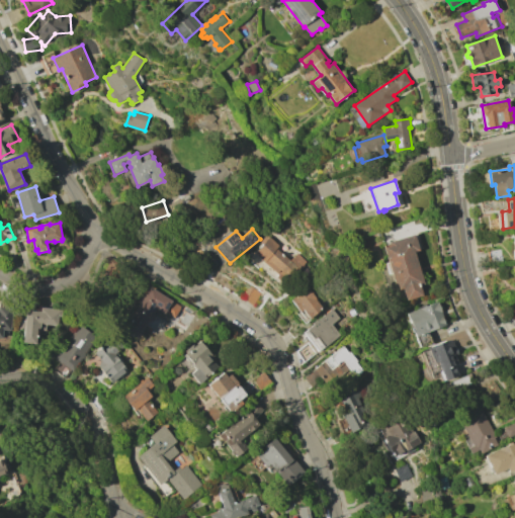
[(264,243),(261,241),(267,234),(279,245),(277,248),(291,260),(298,252),(309,262),(301,270),(297,268),(283,283),(277,277),(279,275),(255,253),(264,243)]
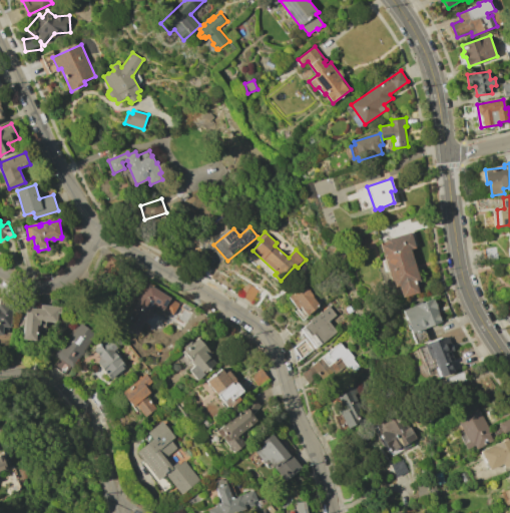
[(388,242),(387,239),(412,231),(417,247),(412,248),(422,281),(417,283),(420,293),(404,298),(401,288),(395,290),(389,271),(387,272),(384,261),(386,260),(382,244),(388,242)]
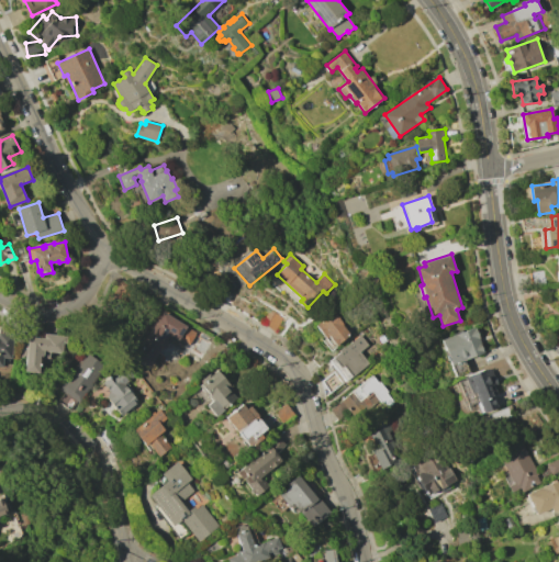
[(122,281),(138,289),(129,307),(112,300),(122,281)]
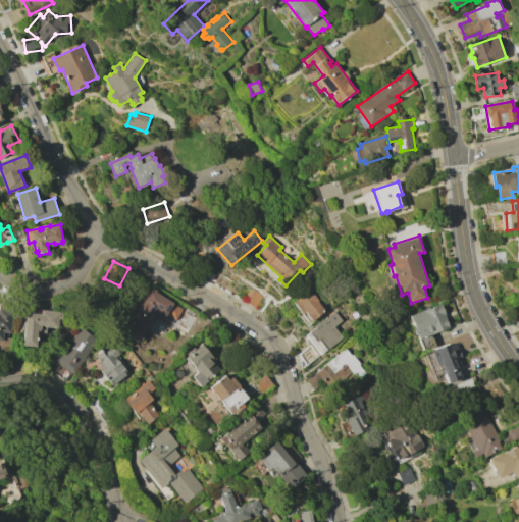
[(251,286),(264,295),(257,308),(243,300),(251,286)]
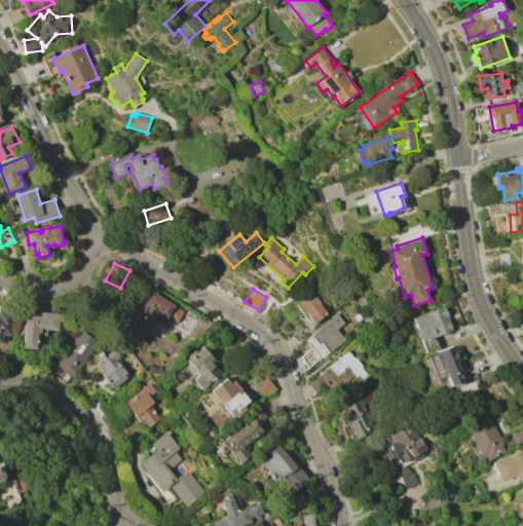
[(151,291),(176,305),(169,318),(159,313),(156,318),(157,320),(157,324),(155,326),(153,327),(151,327),(144,338),(128,329),(151,291)]
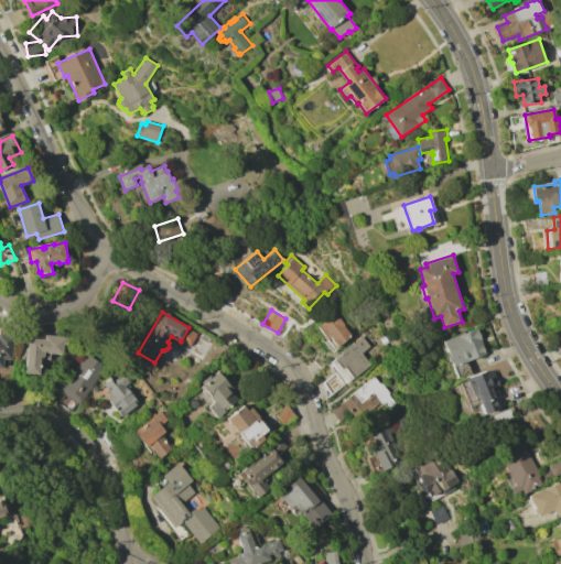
[(335,313),(352,335),(337,346),(331,336),(327,339),(317,326),(335,313)]
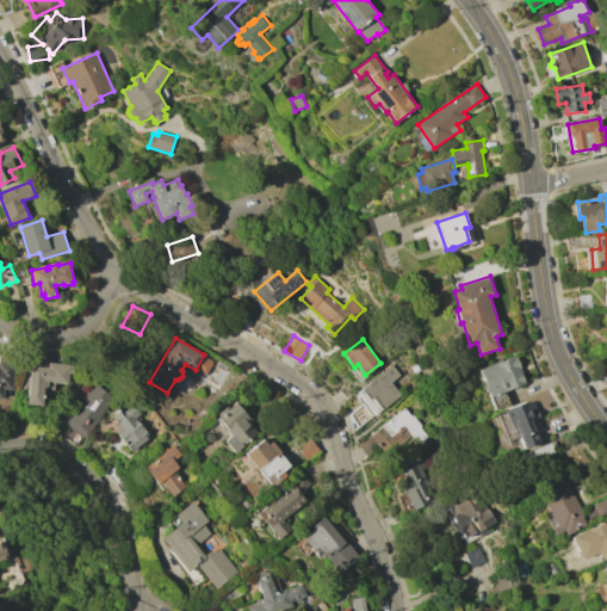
[(516,356),(527,383),(491,396),(481,369),(516,356)]
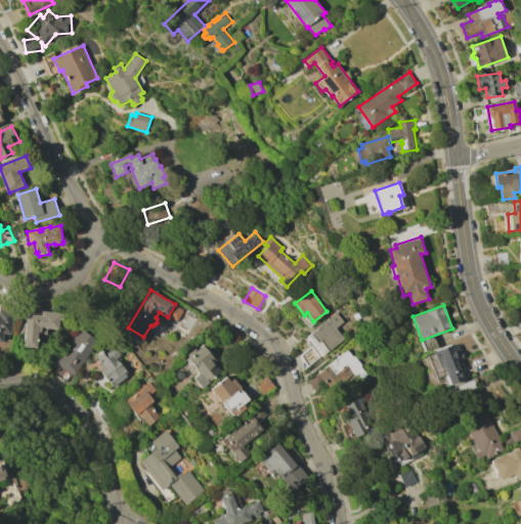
[(0,310),(13,312),(11,335),(4,334),(3,342),(0,341),(0,310)]
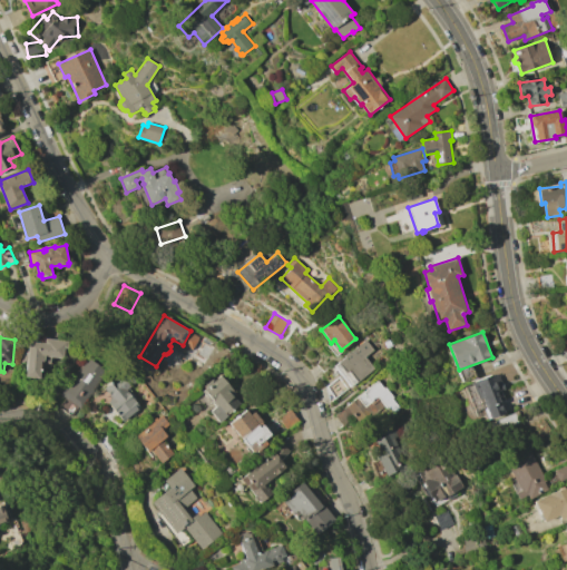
[(22,345),(29,346),(29,342),(46,343),(47,338),(69,341),(68,347),(65,347),(64,355),(61,355),(61,357),(46,356),(45,360),(41,360),(40,377),(27,376),(28,361),(25,361),(25,363),(21,362),(22,345)]
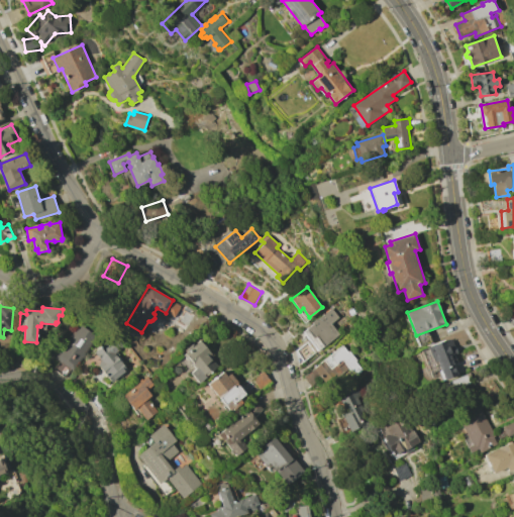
[(308,329),(307,328),(333,308),(340,317),(332,323),(340,333),(319,350),(304,332),(308,329)]
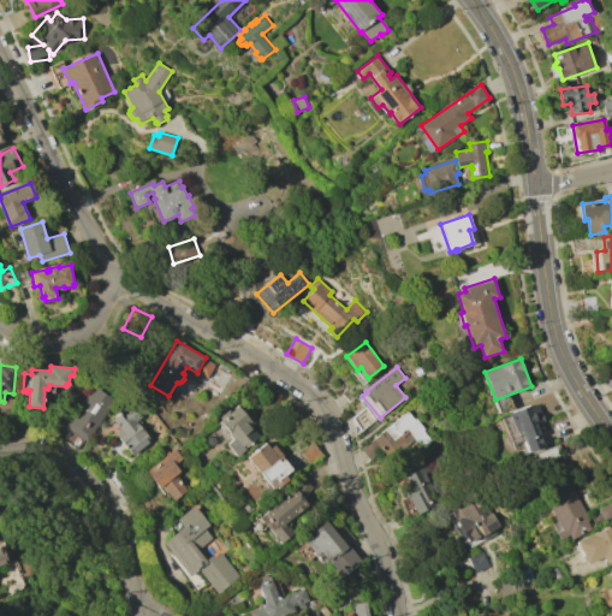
[(97,386),(117,401),(91,434),(94,436),(89,442),(67,426),(97,386)]
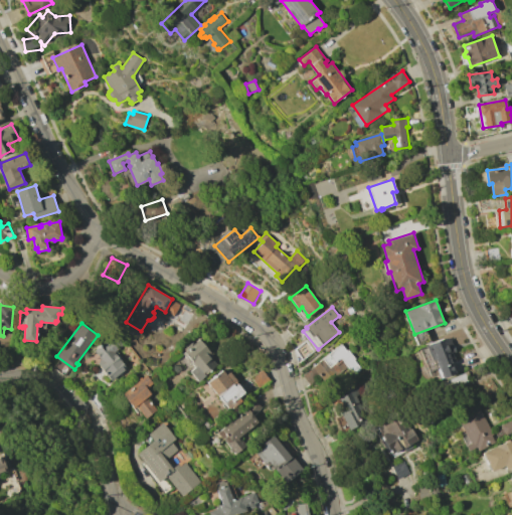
[(117,335),(125,345),(116,352),(129,370),(122,375),(121,374),(112,380),(108,374),(107,374),(105,372),(106,371),(98,361),(102,359),(96,351),(117,335)]
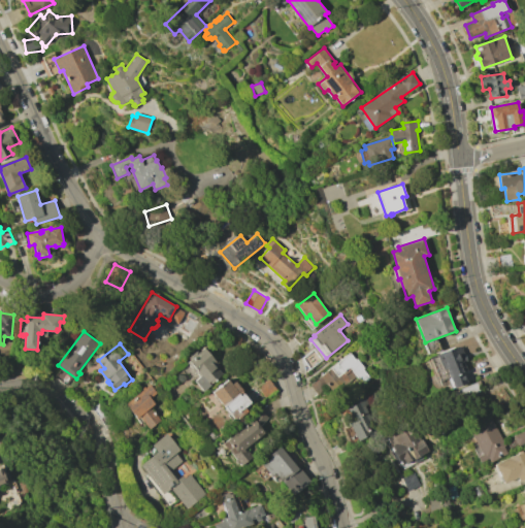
[(456,347),(462,362),(460,363),(467,382),(454,387),(447,368),(444,369),(437,354),(456,347)]
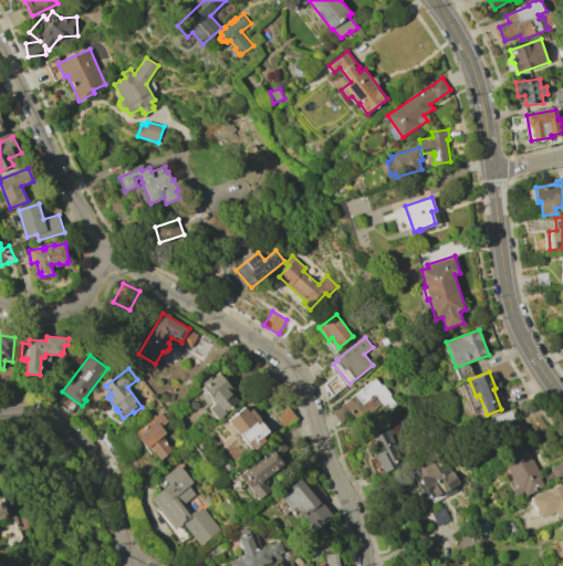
[(204,386),(202,384),(211,377),(212,378),(219,373),(231,386),(227,389),(238,402),(218,419),(209,409),(215,404),(201,388),(204,386)]
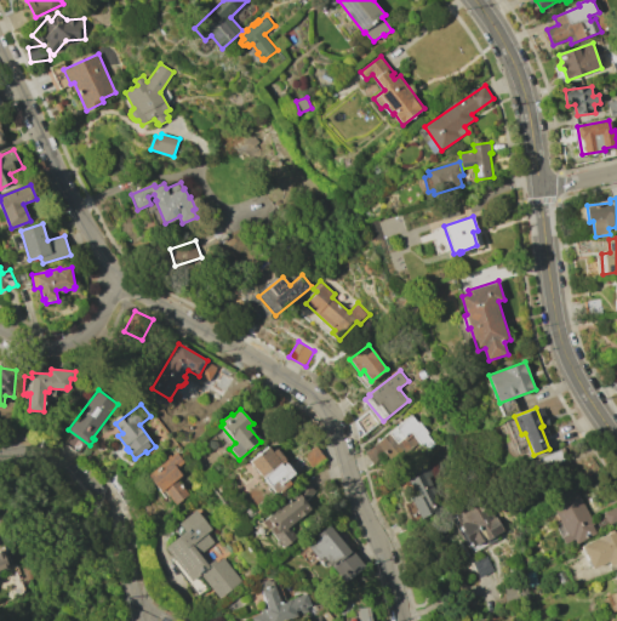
[(412,414),(420,422),(421,421),(429,432),(428,433),(436,443),(428,450),(421,442),(394,463),(387,454),(375,463),(366,451),(412,414)]
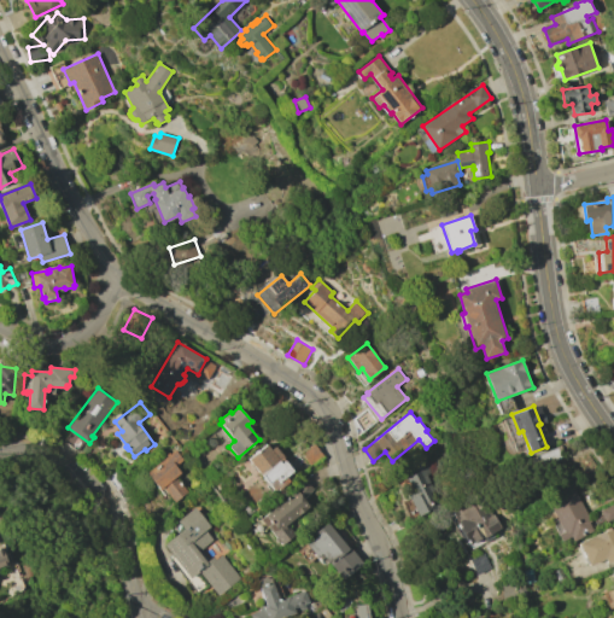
[(315,444),(325,456),(313,466),(303,454),(315,444)]
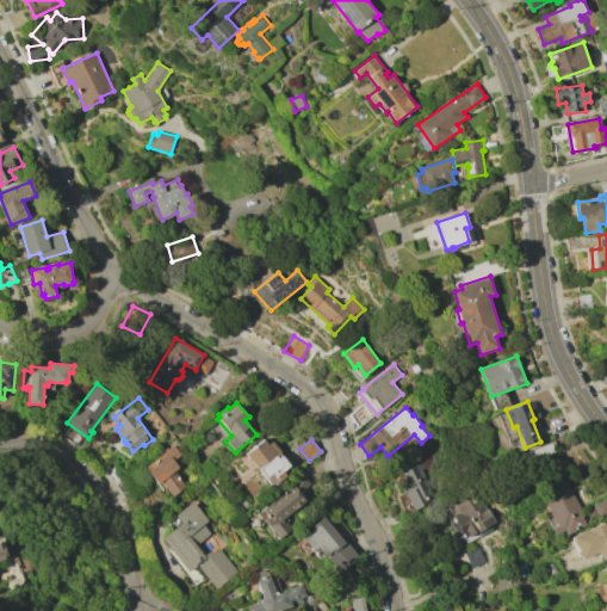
[(254,449),(253,446),(255,444),(256,446),(265,440),(268,445),(273,442),(282,451),(277,455),(279,458),(283,456),(291,466),(284,471),(287,476),(273,487),(247,455),(254,449)]
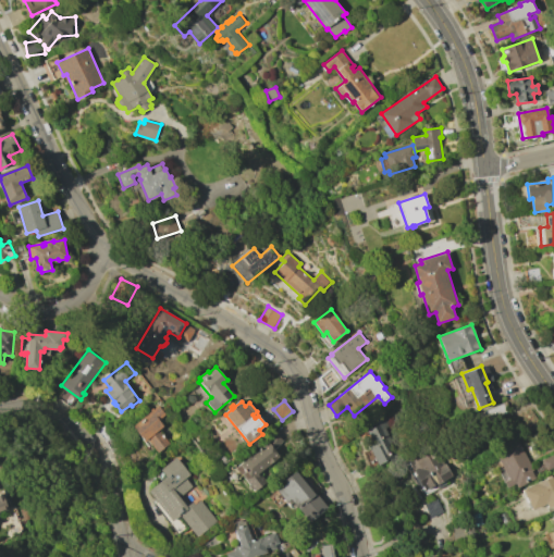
[(507,401),(511,408),(507,410),(511,416),(483,426),(478,413),(507,401)]
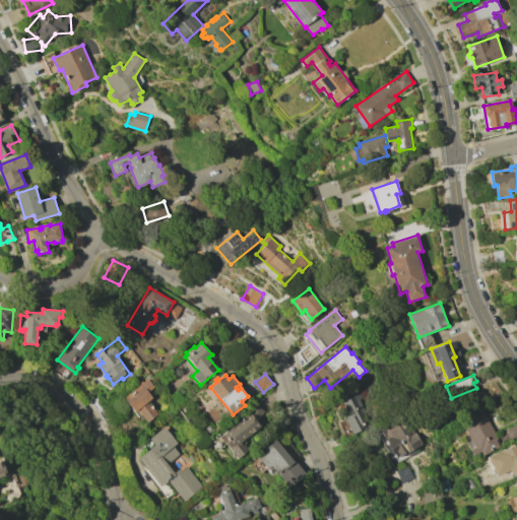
[(148,379),(155,387),(148,392),(153,397),(149,401),(159,413),(148,423),(139,411),(137,413),(125,397),(148,379)]
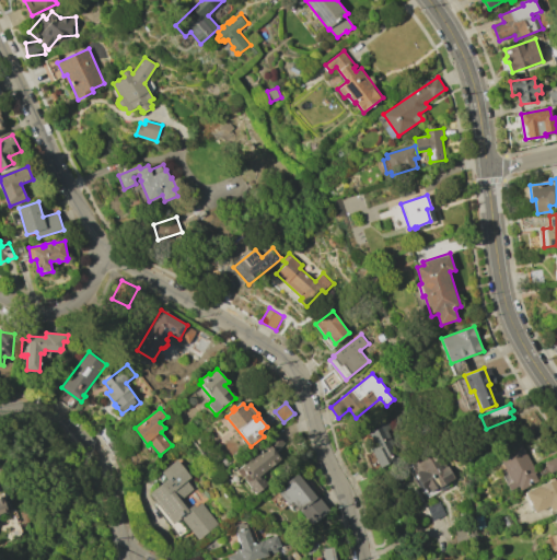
[(391,422),(395,431),(391,433),(395,443),(393,443),(397,451),(392,453),(394,456),(391,457),(393,461),(381,467),(370,446),(375,444),(369,433),(391,422)]
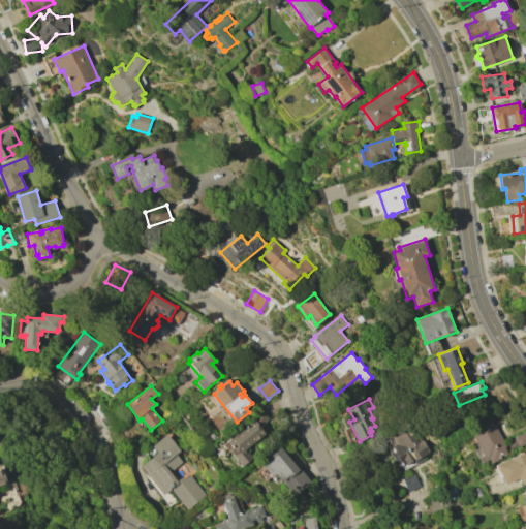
[(492,418),(506,446),(505,446),(509,454),(492,463),(490,459),(483,463),(473,446),(478,444),(470,429),(492,418)]
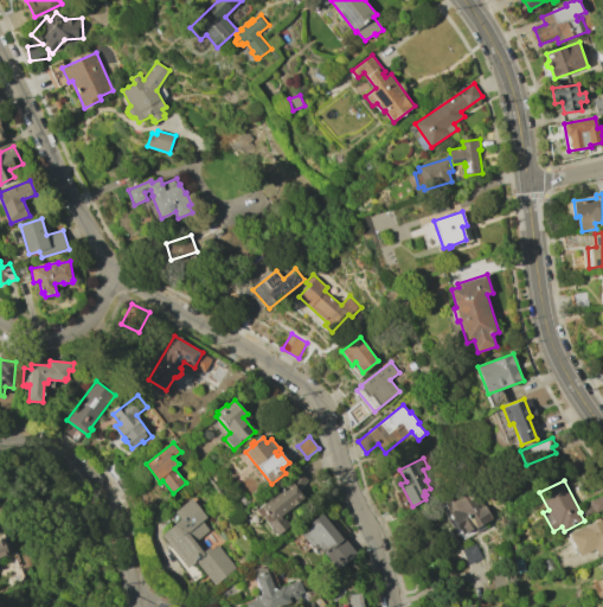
[(293,483),(305,497),(283,515),(292,525),(277,536),(257,510),(293,483)]
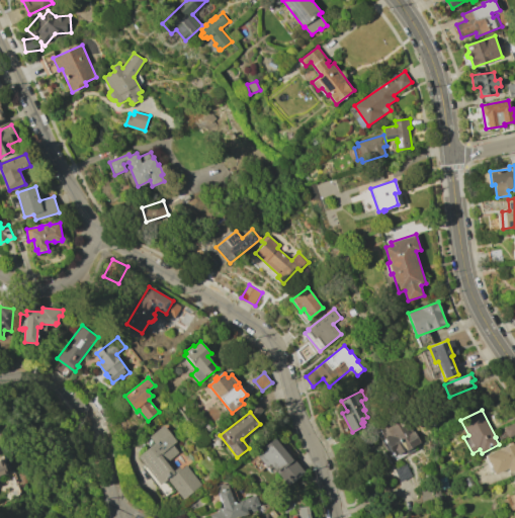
[(402,419),(410,433),(414,430),(421,442),(397,456),(397,455),(395,456),(384,437),(385,437),(381,431),(402,419)]
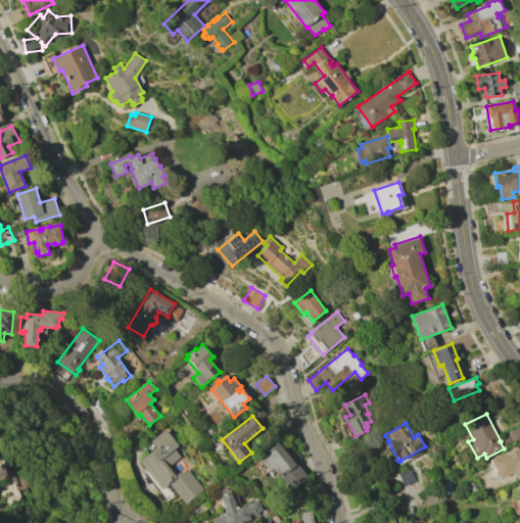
[(511,434),(510,432),(519,427),(519,438),(515,441),(514,440),(507,444),(503,437),(511,434)]
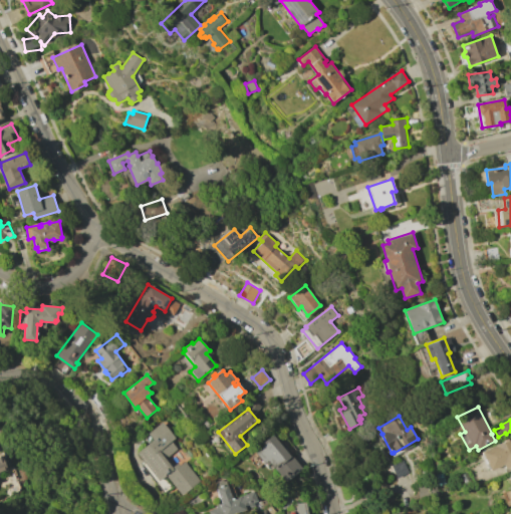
[(155,440),(150,434),(164,422),(177,438),(173,441),(179,449),(167,459),(174,468),(185,459),(202,481),(184,495),(168,475),(160,481),(138,453),(155,440)]
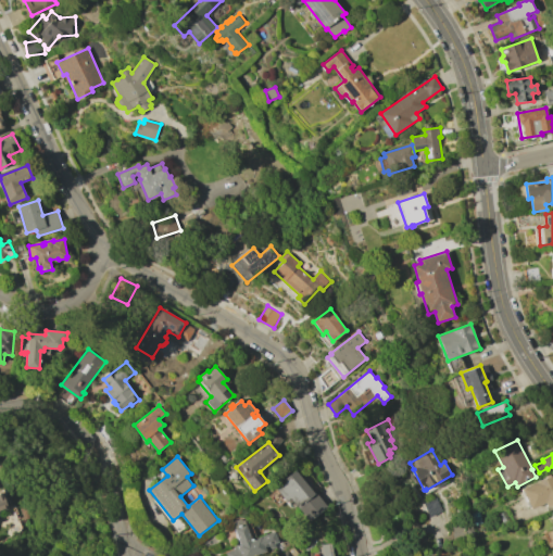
[(287,482),(286,479),(297,470),(314,492),(315,491),(328,507),(311,521),(291,497),(287,502),(277,490),(287,482)]
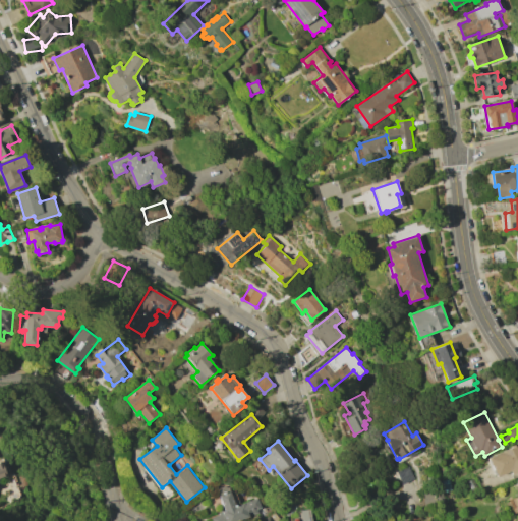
[(517,472),(512,475),(511,471),(497,477),(488,458),(517,445),(517,472)]
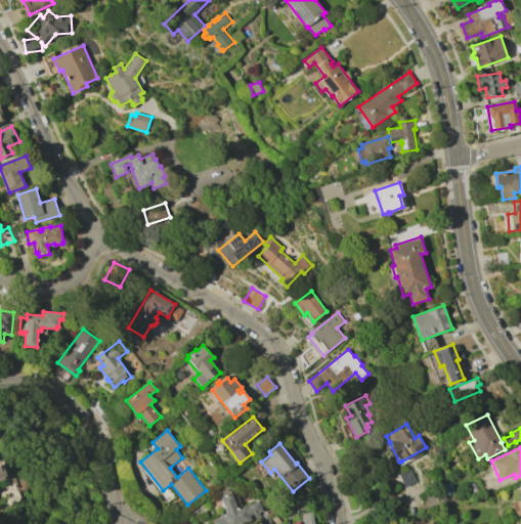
[(0,465),(3,464),(8,478),(0,481),(0,465)]
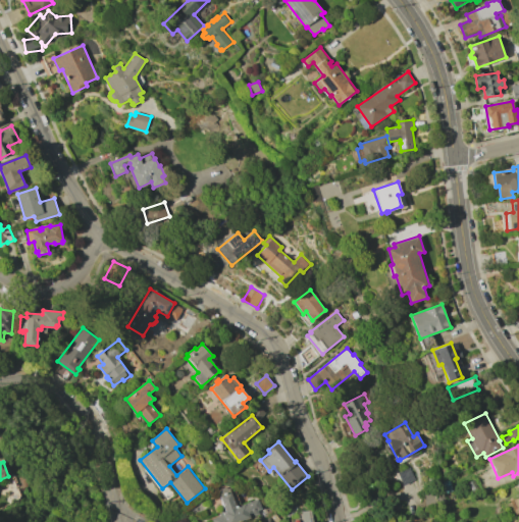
[(475,479),(478,487),(473,489),(469,481),(475,479)]
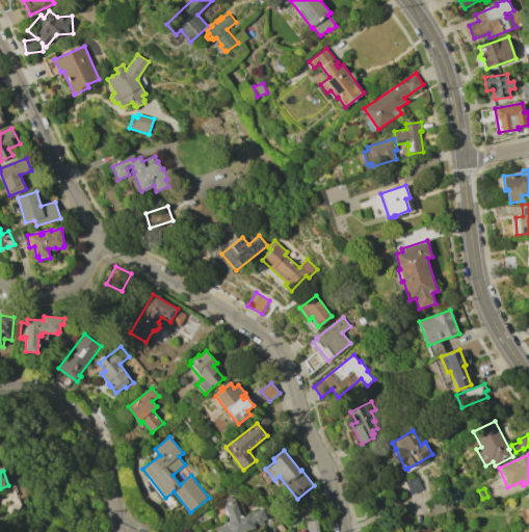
[(226,526),(225,524),(232,521),(226,505),(227,504),(225,499),(235,496),(242,516),(264,508),(268,517),(264,520),(266,524),(243,531),(218,531),(217,528),(226,526)]
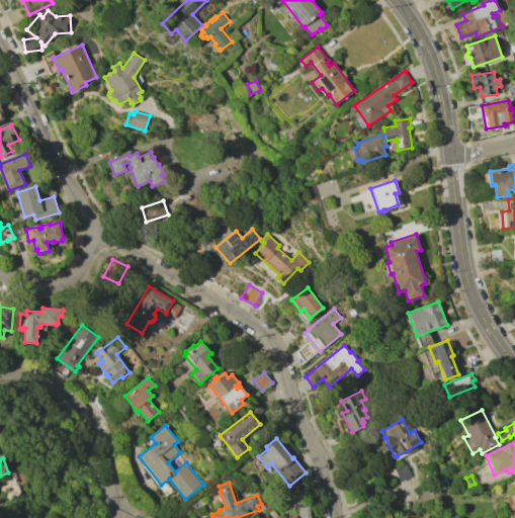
[(301,517),(299,507),(308,506),(308,508),(315,507),(316,517),(301,517)]
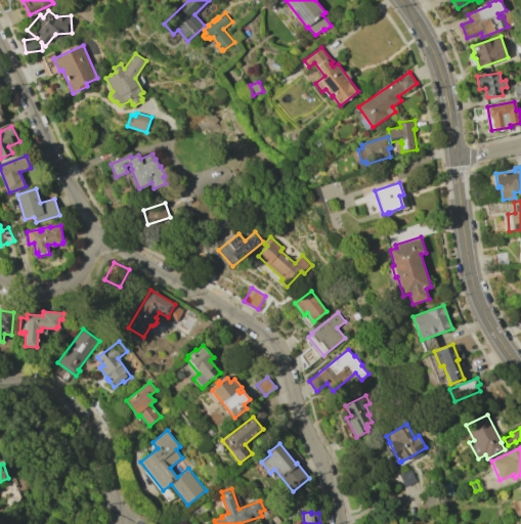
[(265,523),(277,515),(285,523),(283,523),(265,523)]
